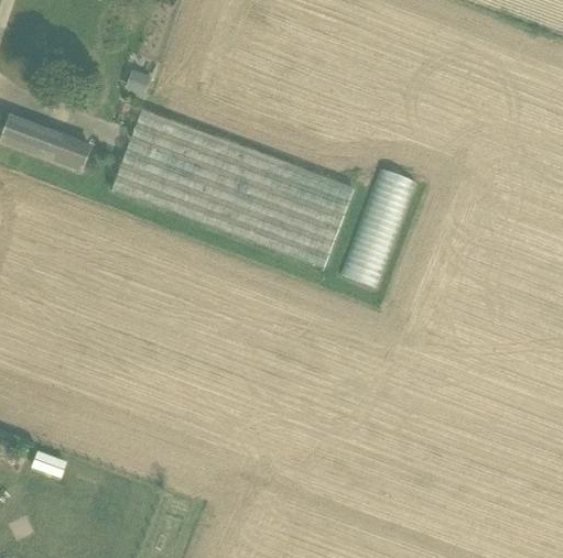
[(143,89),(148,74),(130,68),(126,85),(143,89)]
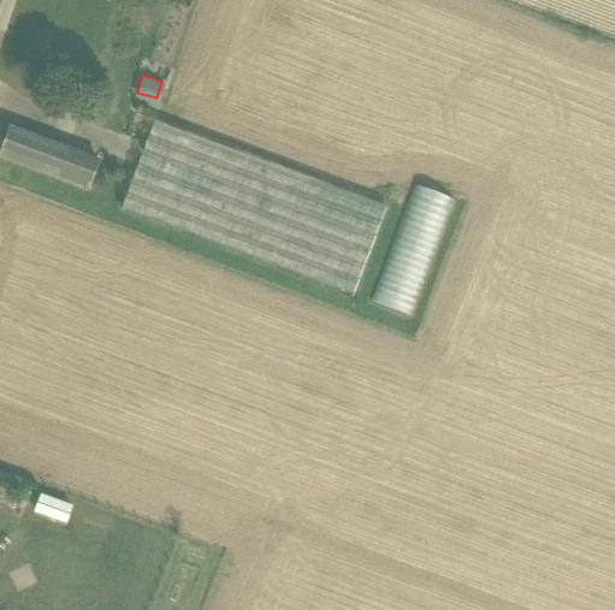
[(386,203),(154,118),(122,206),(353,291),(386,203)]
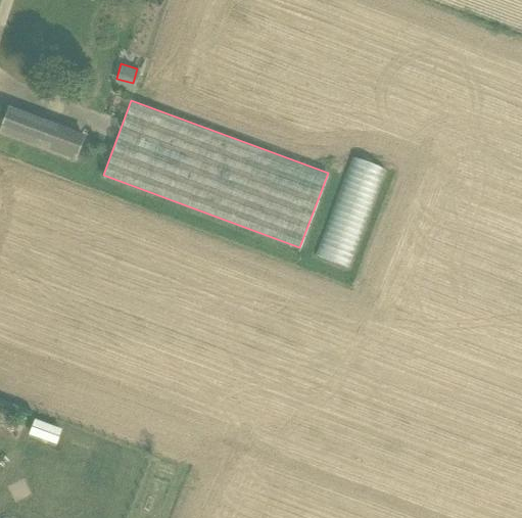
[(60,126),(9,106),(0,129),(52,148),(60,126)]
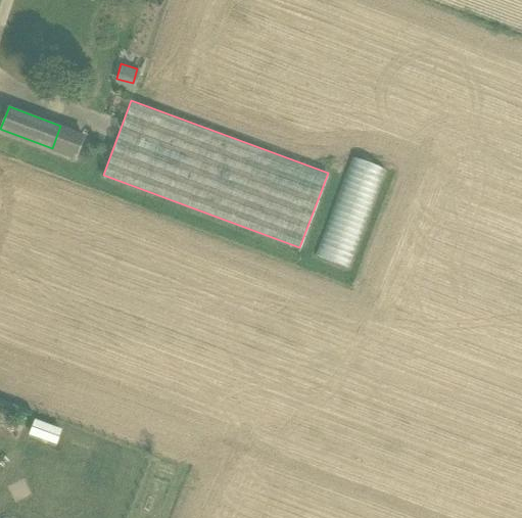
[(84,135),(60,126),(52,148),(76,157),(84,135)]
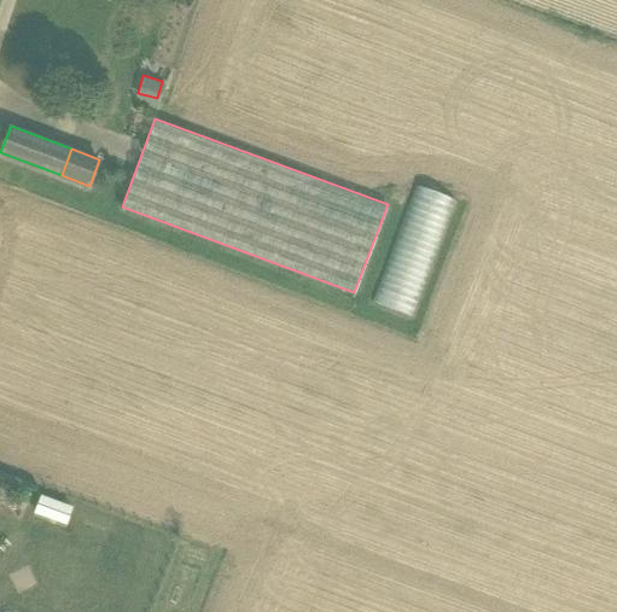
[(415,185),(372,302),(418,318),(460,202),(415,185)]
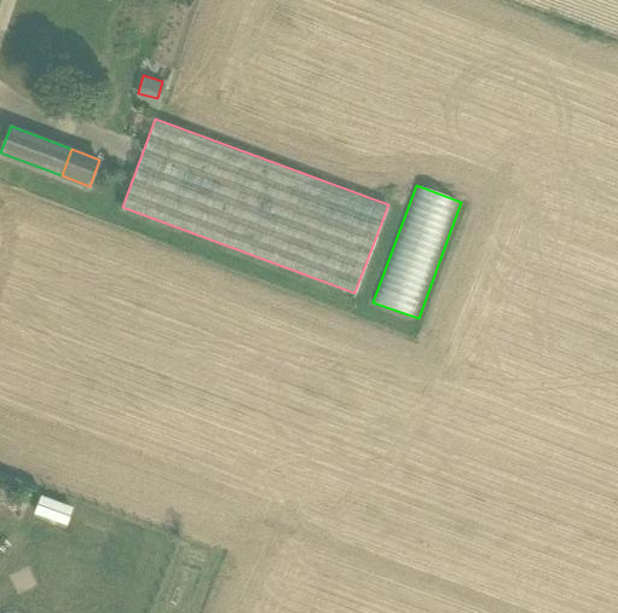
[(76,501),(42,489),(32,516),(67,528),(76,501)]
